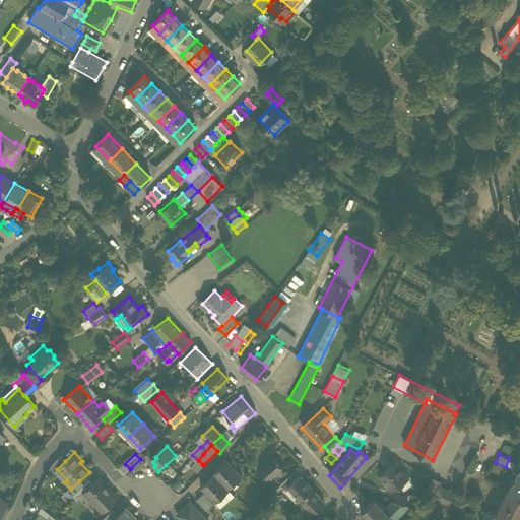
[(51,467),(55,471),(57,469),(65,461),(61,456),(53,464),(51,467)]
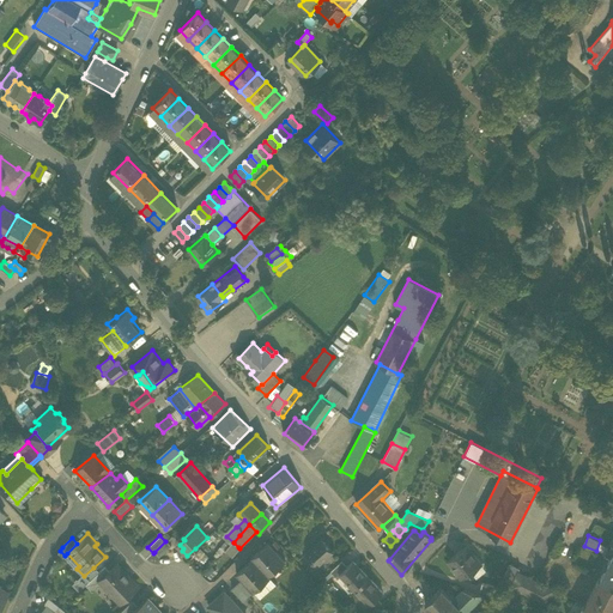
[(551,553),(557,556),(564,540),(559,538),(551,553)]
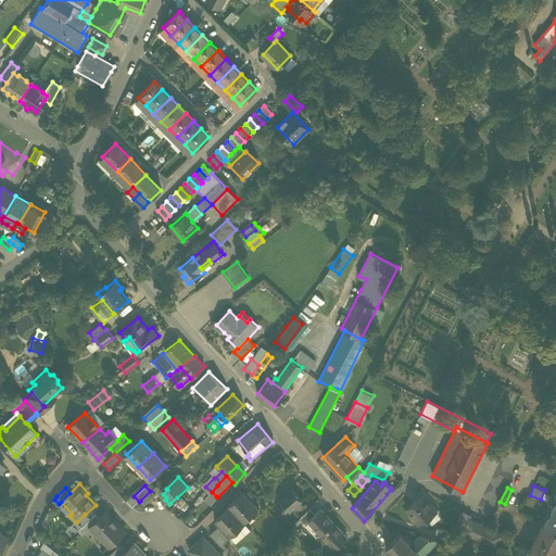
[(140,501),(144,505),(155,495),(151,490),(150,491),(140,501)]
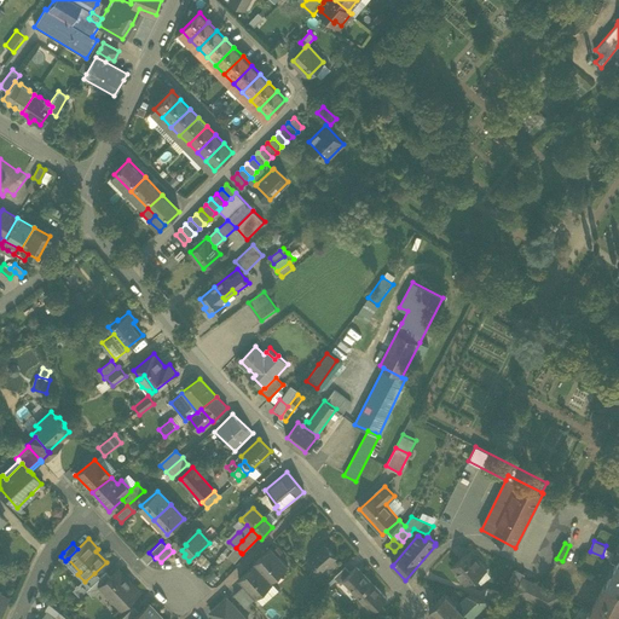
[(308,560),(320,573),(336,559),(324,545),(308,560)]
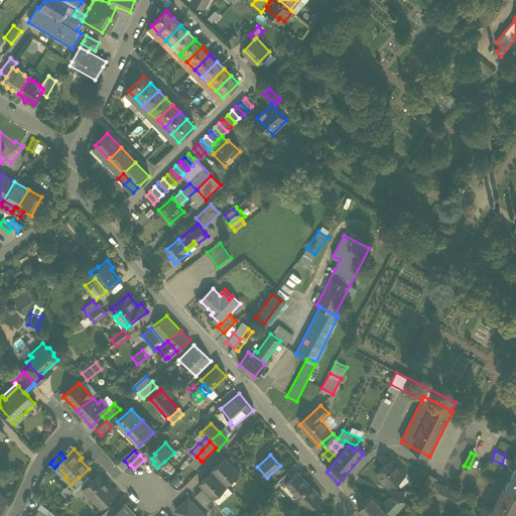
[(191,462),(195,466),(201,461),(197,457),(191,462)]
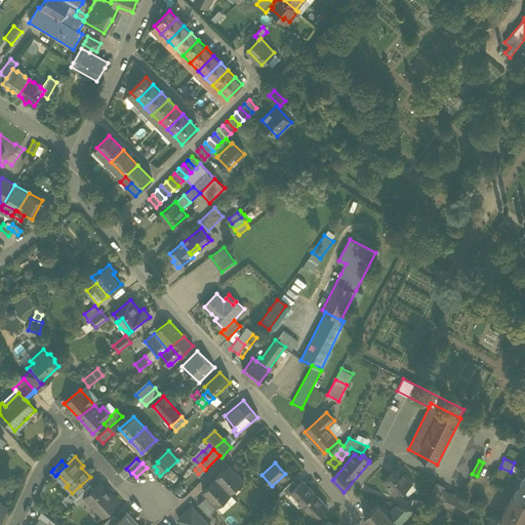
[(215,478),(216,480),(229,492),(235,487),(236,488),(244,481),(230,466),(215,478)]
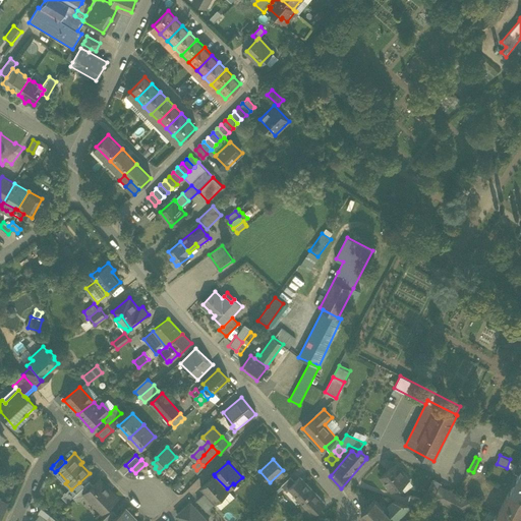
[(381,476),(393,491),(400,485),(401,486),(409,480),(396,464),(381,476)]
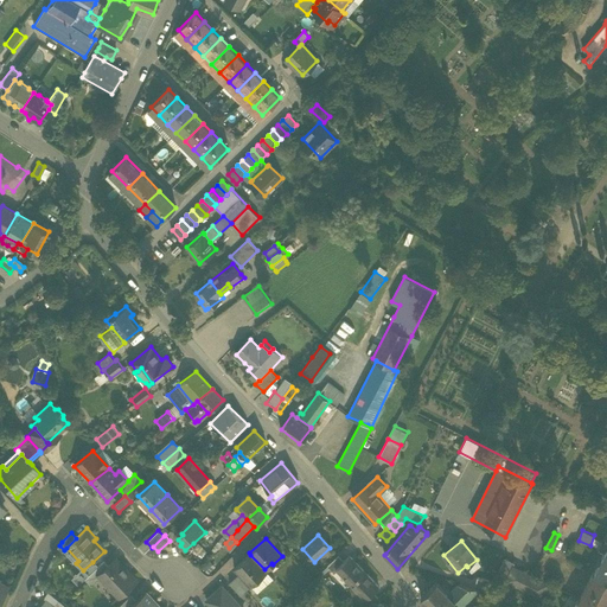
[(606,579),(606,543),(605,542),(601,550),(605,553),(595,573),(606,579)]
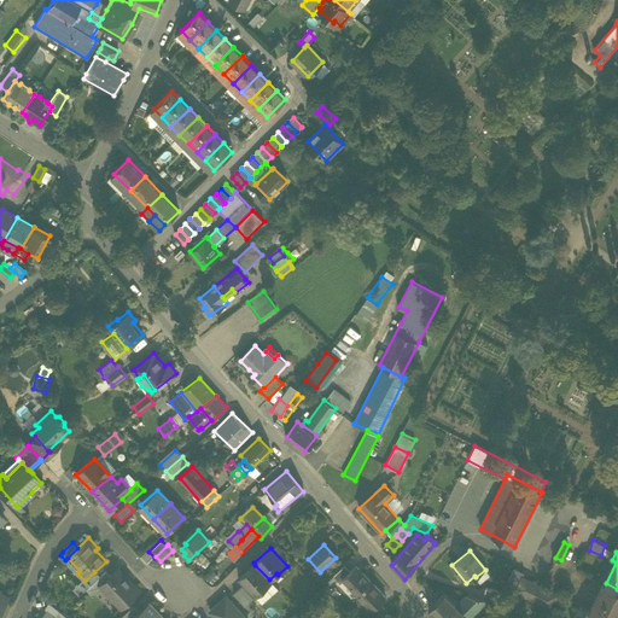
[(272,583),(269,579),(255,565),(239,578),(244,586),(254,595),(262,589),(263,590),(272,583)]
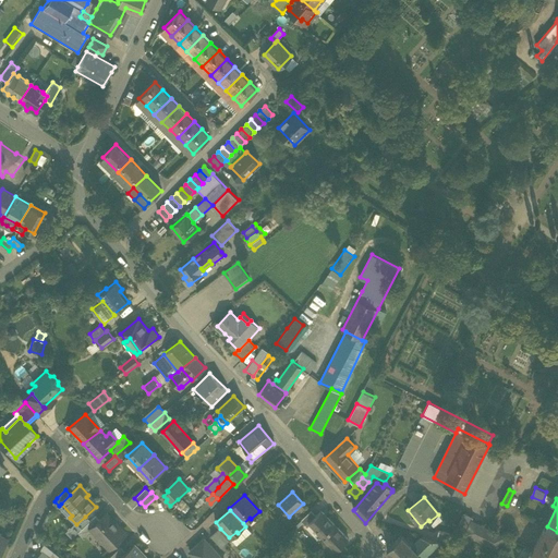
[(301,520),(306,525),(308,523),(315,517),(311,511),(301,520)]
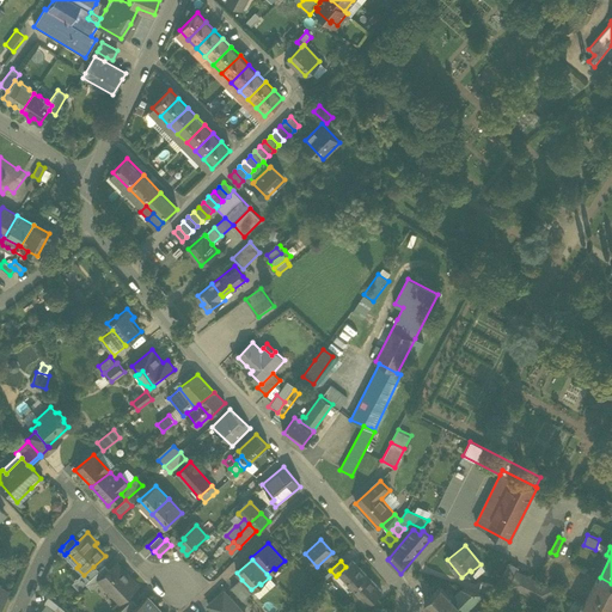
[(338,574),(353,589),(367,576),(352,561),(346,567),(338,574)]
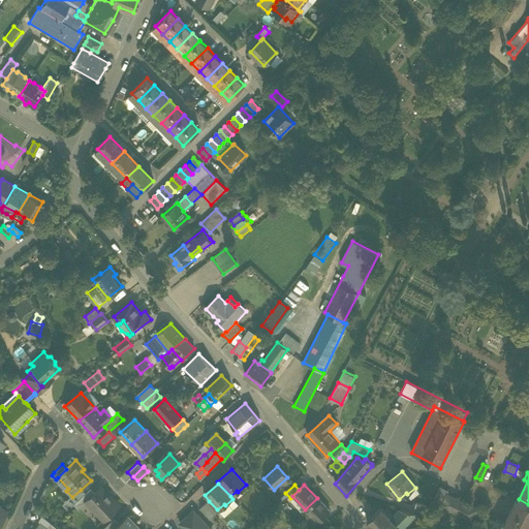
[(433,502),(441,505),(447,493),(448,490),(441,487),(433,502)]
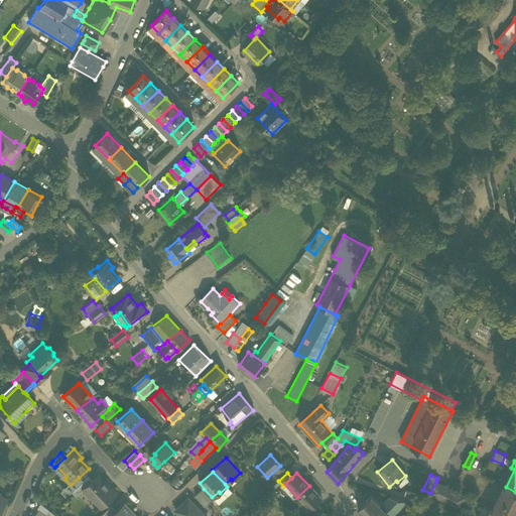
[(101,505),(102,506),(116,493),(99,476),(93,482),(85,489),(86,489),(95,499),(97,498),(102,504),(101,505)]
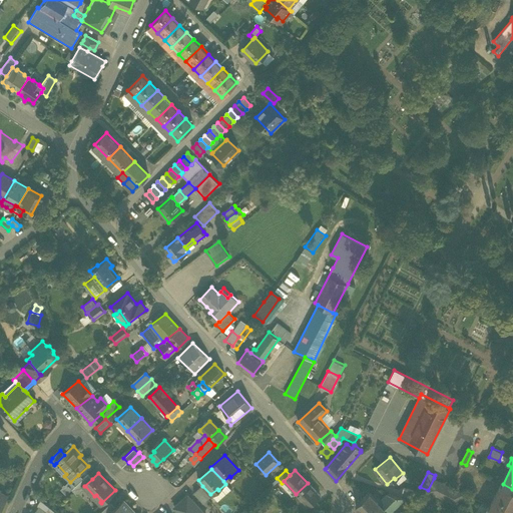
[(66,494),(72,489),(82,479),(78,475),(70,482),(62,489),(66,494)]
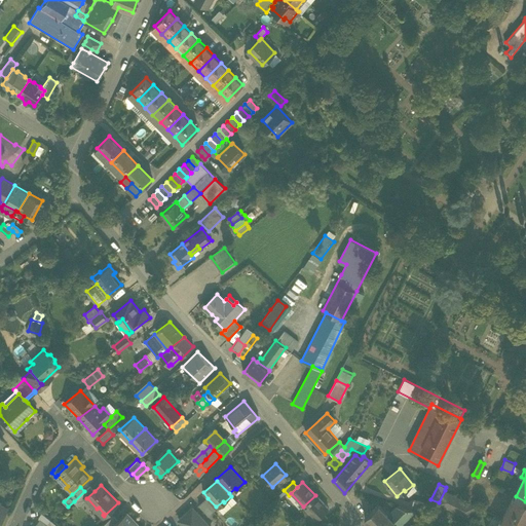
[(90,487),(84,491),(74,501),(79,505),(87,498),(86,498),(95,491),(90,487)]
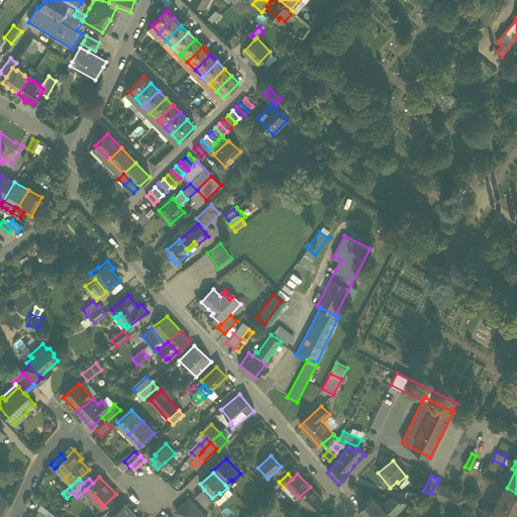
[(431,494),(460,509),(467,497),(437,482),(431,494)]
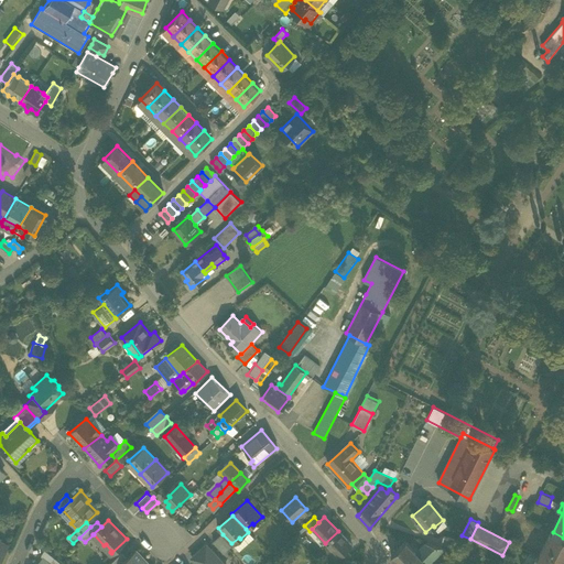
[(351,546),(338,531),(325,543),(338,557),(339,557),(346,551),(351,546)]
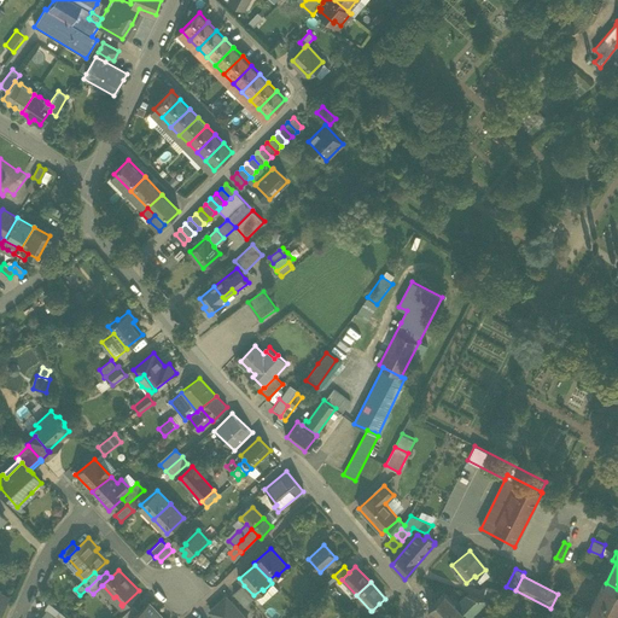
[(604,582),(590,610),(606,617),(617,617),(617,589),(606,583),(604,582)]
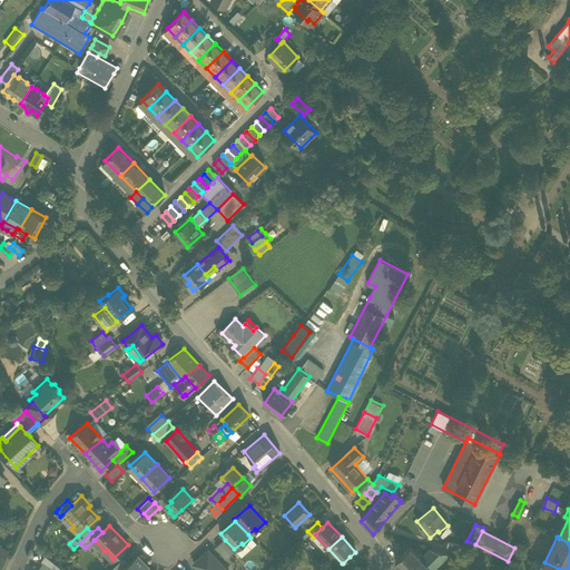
[(225,540),(220,544),(231,554),(235,550),(234,549),(225,540)]
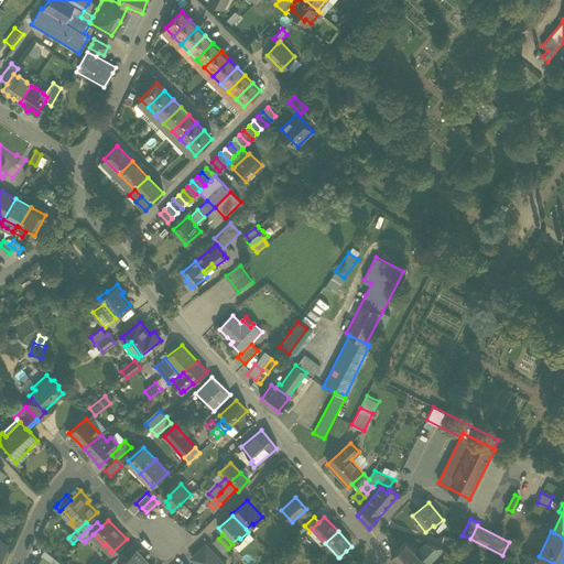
[(94,538),(88,543),(99,556),(105,552),(94,538)]
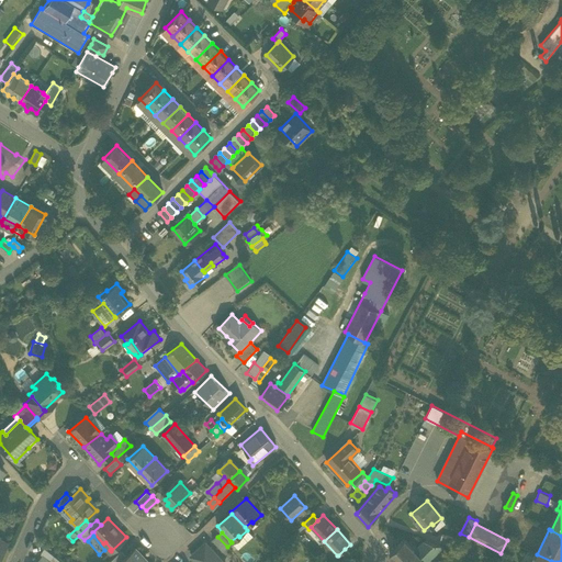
[(222,551),(227,547),(217,537),(213,541),(222,551)]
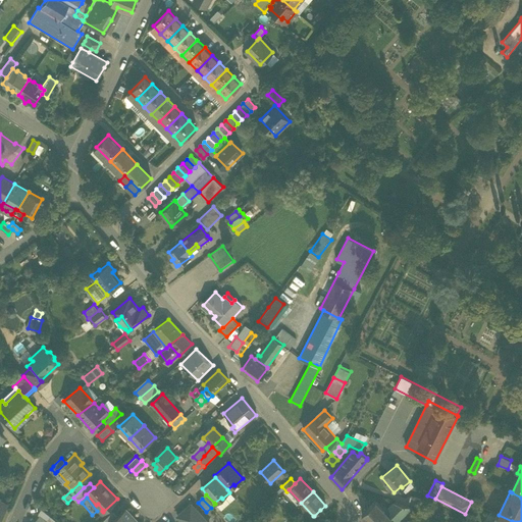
[(412,507),(423,509),(425,504),(410,500),(408,506),(412,507)]
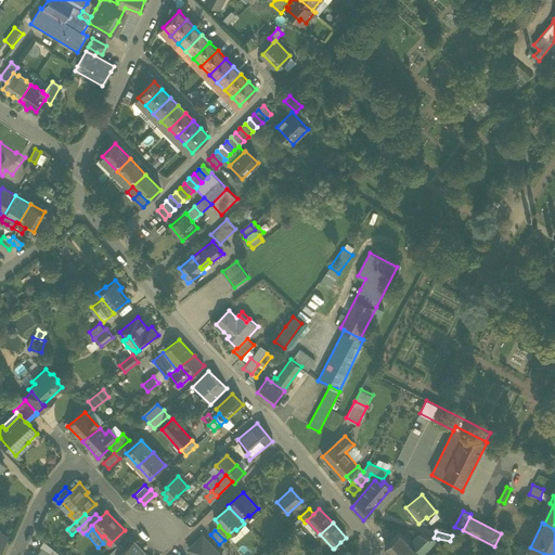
[(385,547),(391,554),(416,554),(418,553),(420,553),(410,543),(399,532),(385,547)]
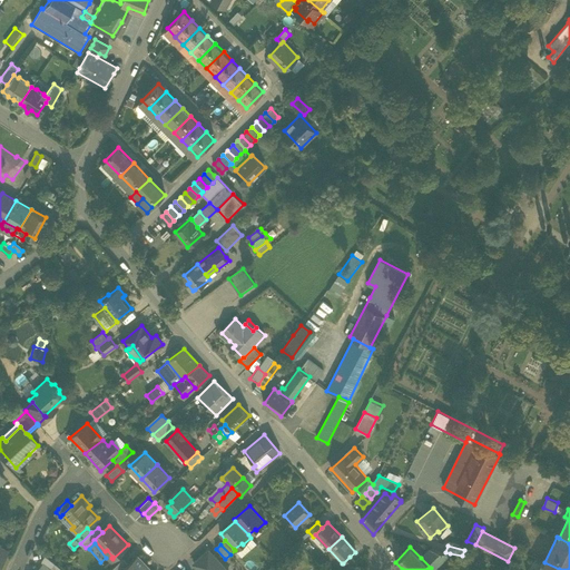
[(430,568),(431,569),(433,569),(441,562),(450,553),(445,552),(431,548),(421,558),(431,568),(430,568)]
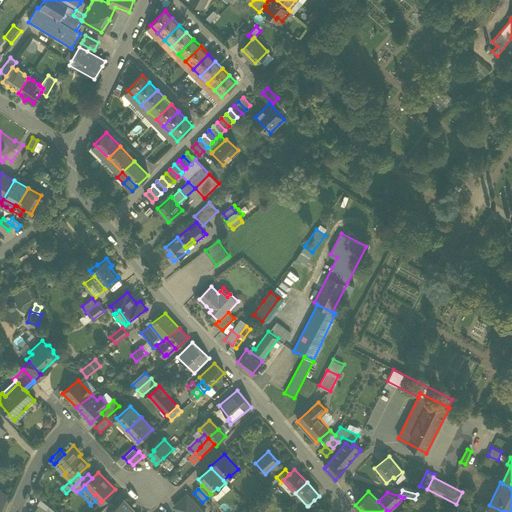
[(202,511),(187,494),(173,506),(178,511),(202,511)]
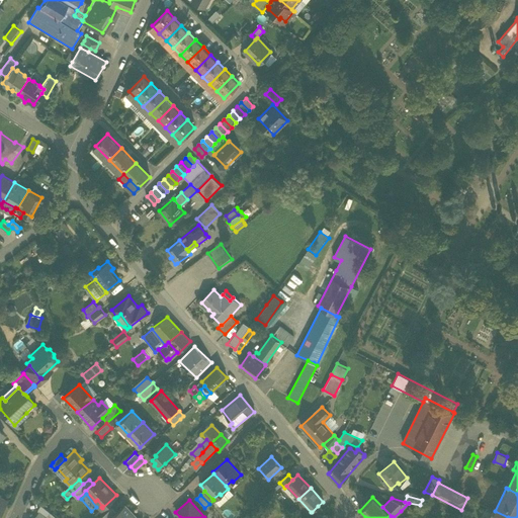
[(401,511),(407,517),(415,509),(409,503),(401,511)]
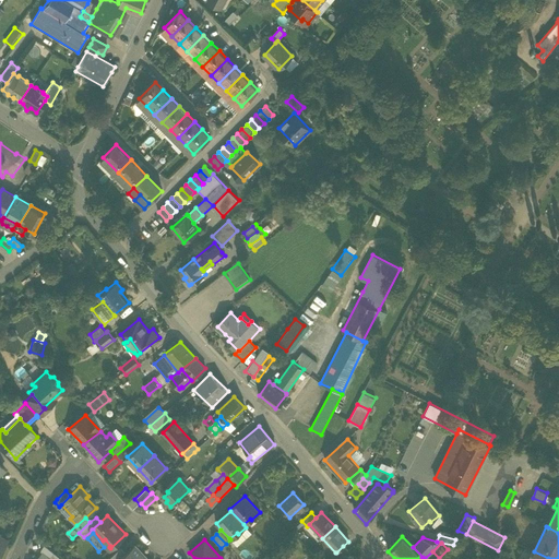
[(134,544),(128,550),(134,557),(141,551),(134,544)]
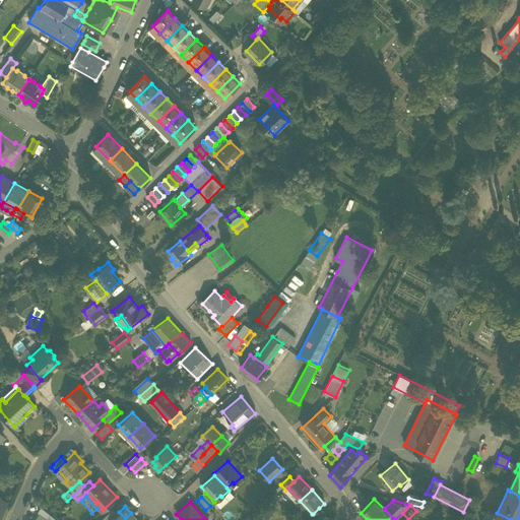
[(48,519),(47,519),(50,514),(41,507),(38,512),(40,514),(35,519),(48,519)]
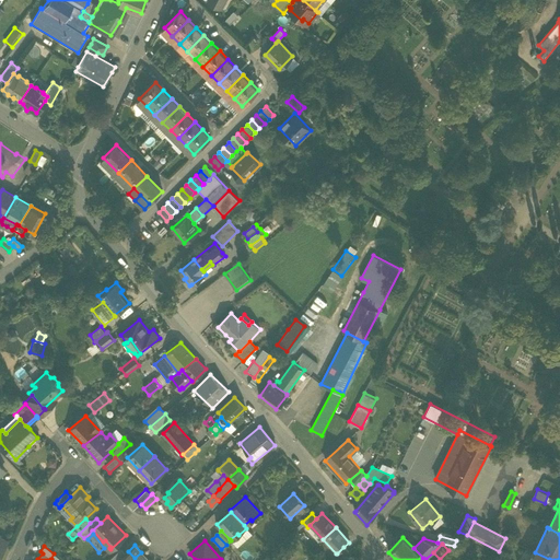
[(334,556),(337,559),(339,559),(349,552),(343,547),(337,553),(336,553),(334,556)]
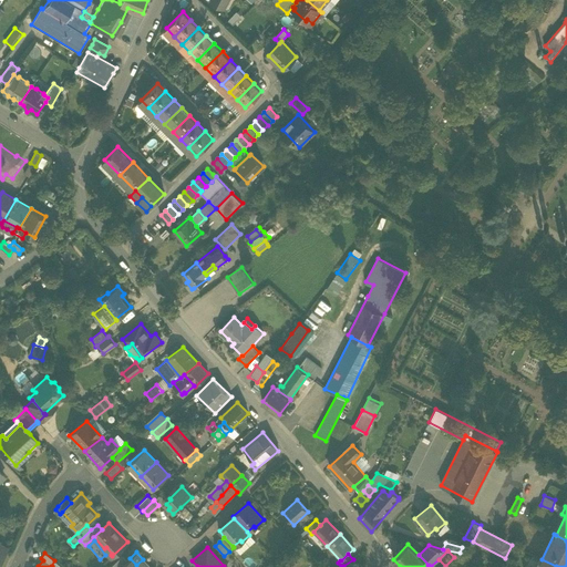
[(110,566),(120,566),(126,562),(122,556),(110,566)]
